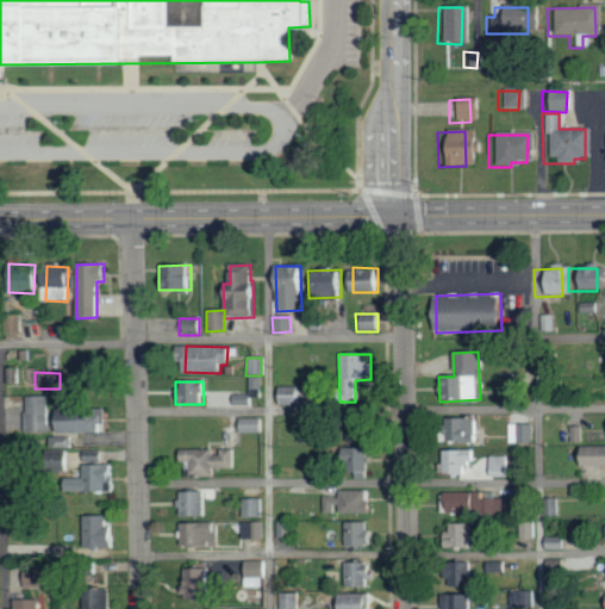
[(45,397),(22,397),(23,433),(45,433),(45,397)]
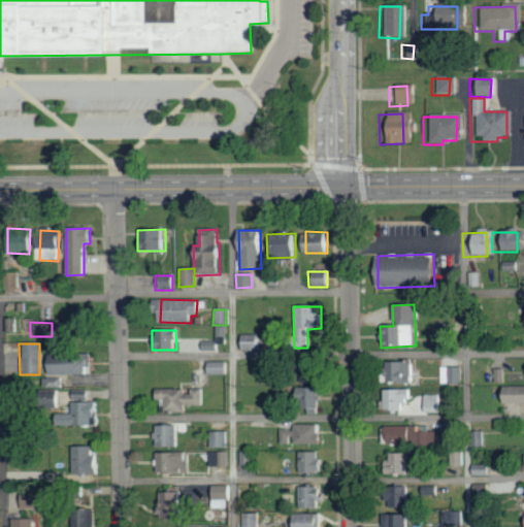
[(85,374),(84,354),(44,355),(45,375),(85,374)]
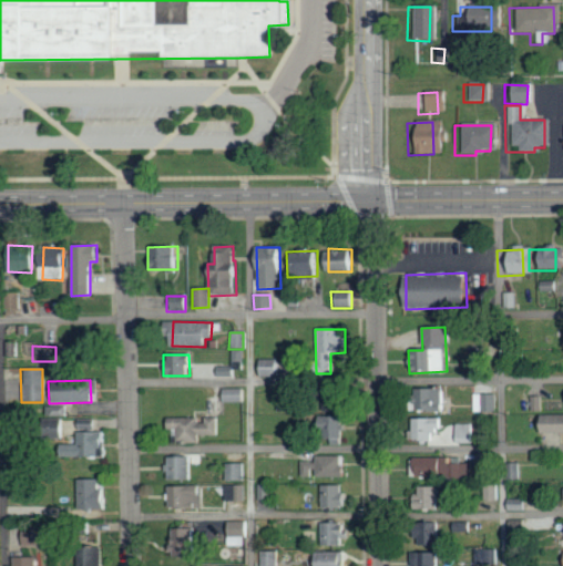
[(416,412),(443,411),(442,389),(416,389),(416,412)]
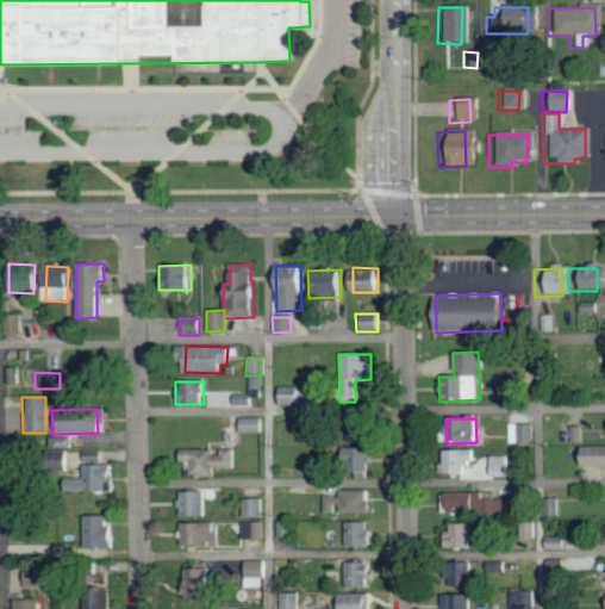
[(239,434),(261,433),(261,420),(239,420),(239,434)]
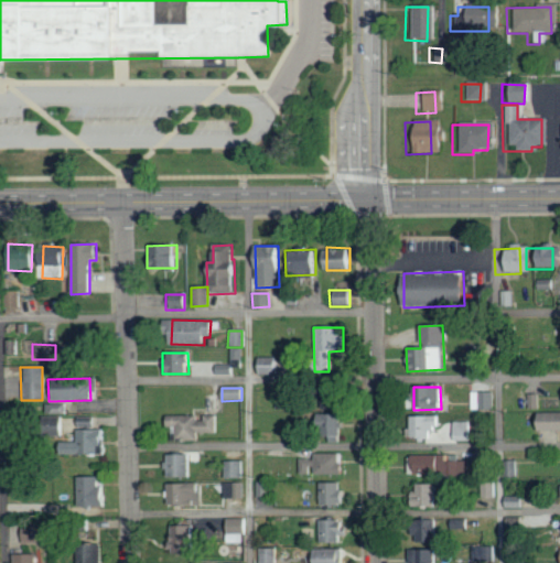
[(276,390),(277,410),(289,409),(288,390),(276,390)]
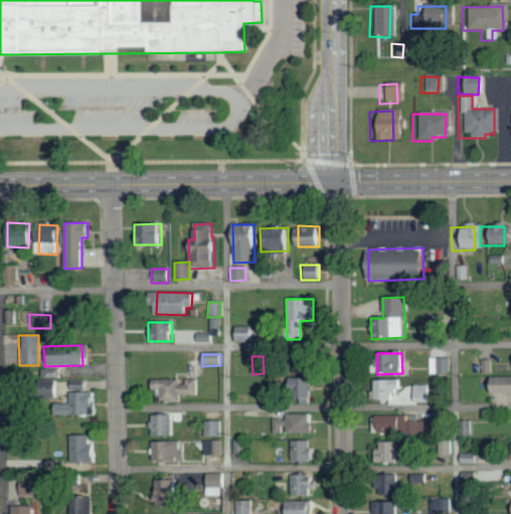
[(449,358),(428,358),(429,374),(450,374),(449,358)]
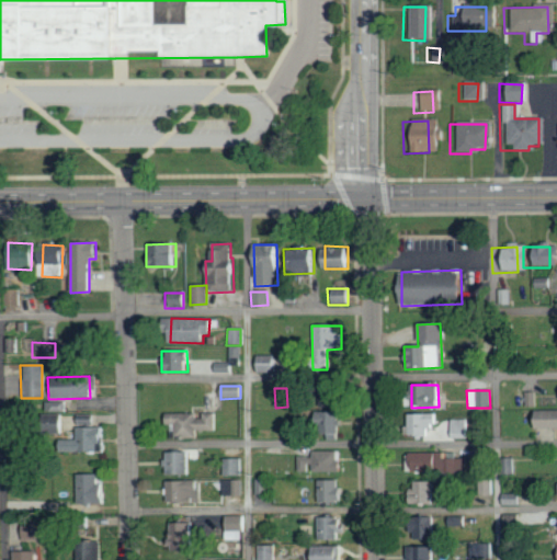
[(338,412),(317,413),(318,435),(338,434),(338,412)]
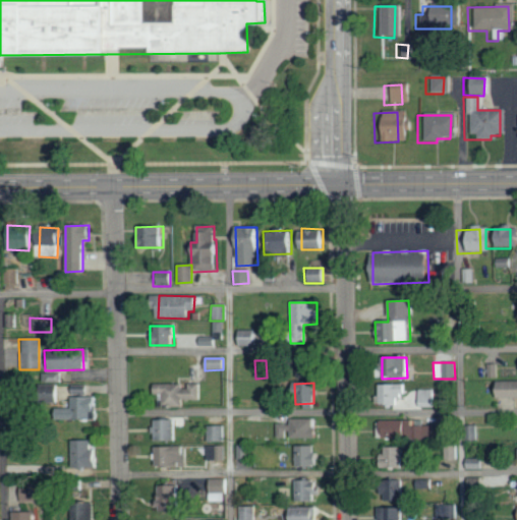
[(514,401),(514,404),(516,403),(516,383),(486,384),(486,401),(514,401)]
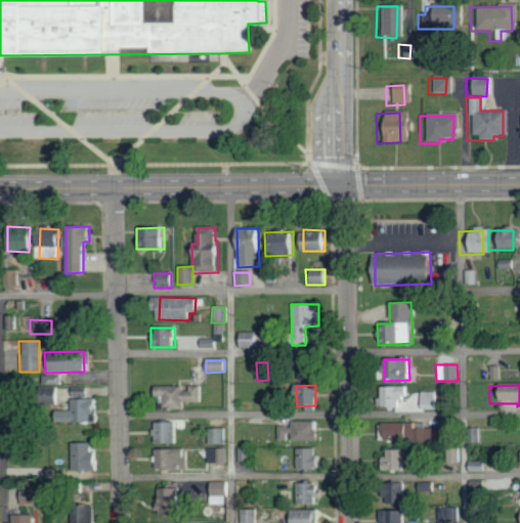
[(200,386),(185,387),(185,386),(155,387),(155,405),(163,404),(163,410),(183,409),(183,403),(201,402),(200,386)]
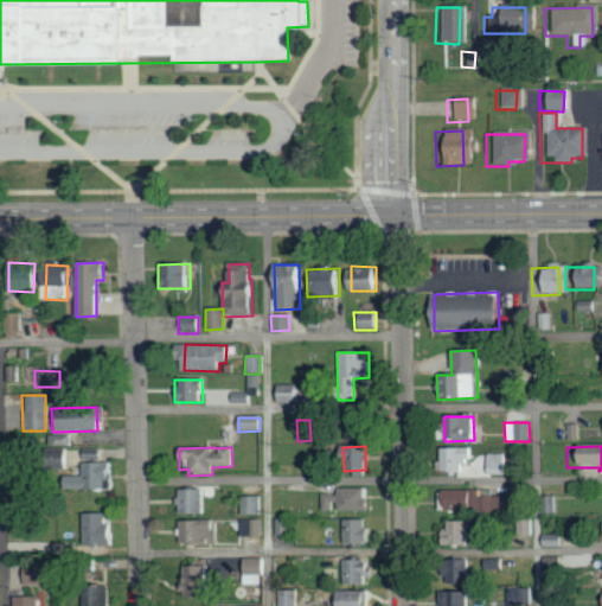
[(439,448),(440,478),(504,476),(504,455),(472,455),(472,447),(439,448)]
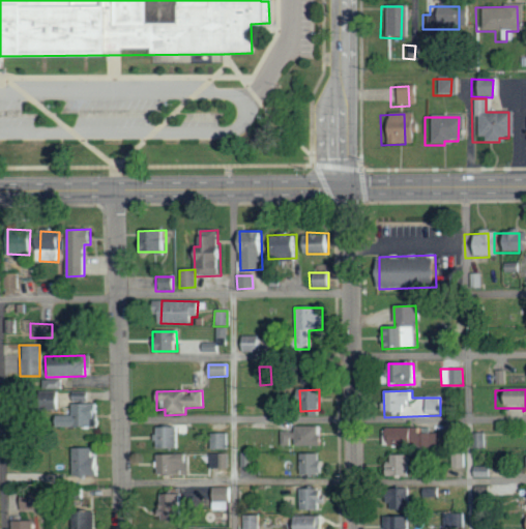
[(96,404),(88,405),(88,392),(74,392),(75,428),(97,427),(96,404)]
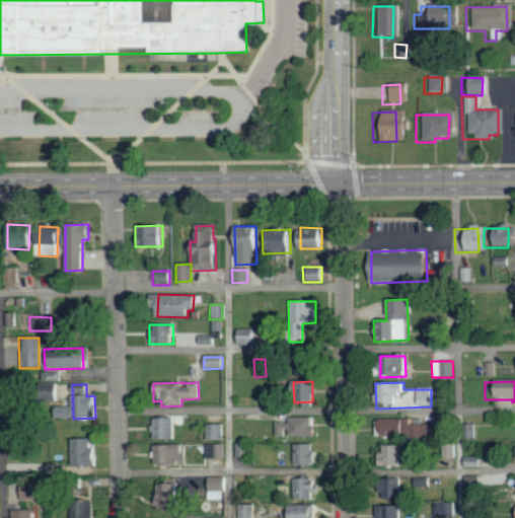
[(151,440),(174,440),(173,418),(150,419),(151,440)]
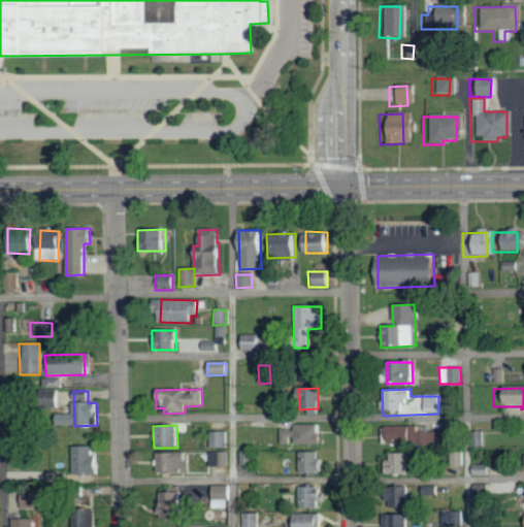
[(320,445),(320,425),(291,425),(291,430),(279,429),(279,445),(291,446),(291,445),(320,445)]
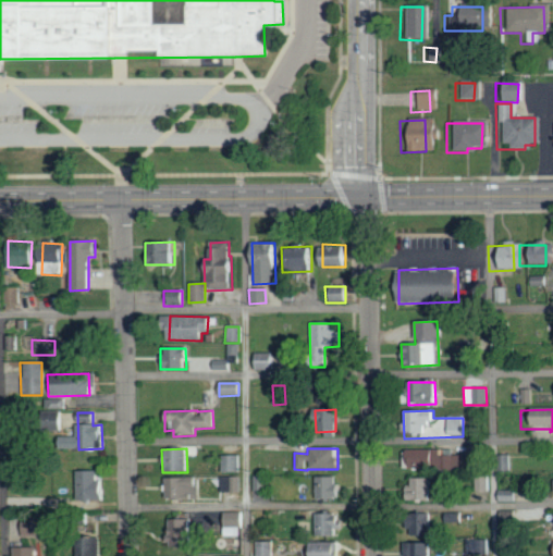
[(437,469),(437,471),(466,472),(466,457),(435,456),(435,451),(412,451),(412,468),(437,469)]
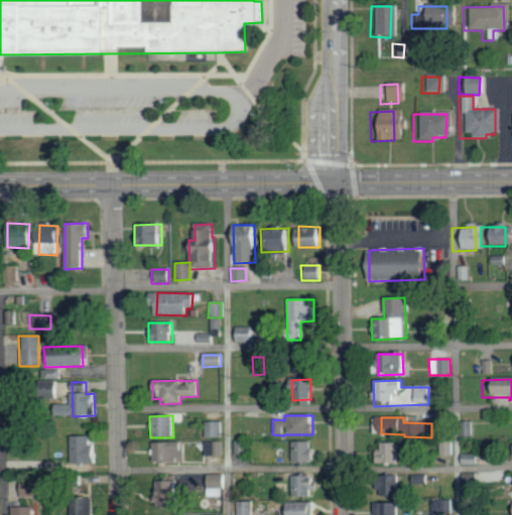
[(203,437),(220,438),(220,422),(204,421),(203,437)]
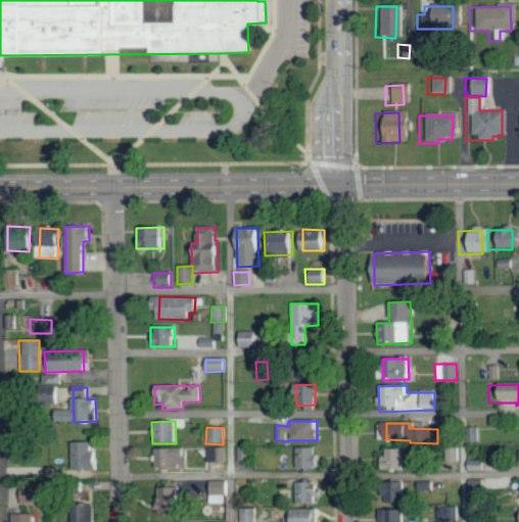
[(93,442),(72,442),(73,470),(94,470),(93,442)]
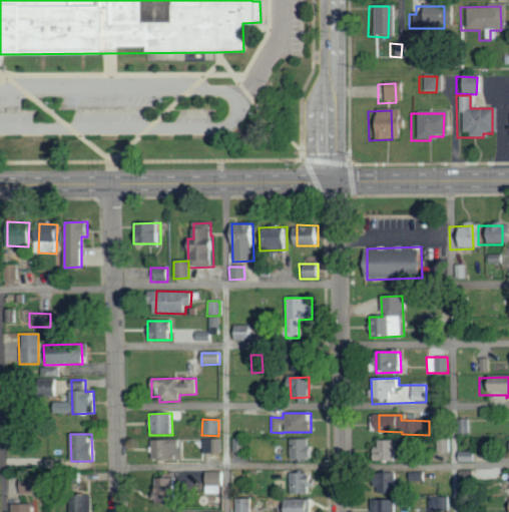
[(230,455),(241,454),(240,438),(230,439),(230,455)]
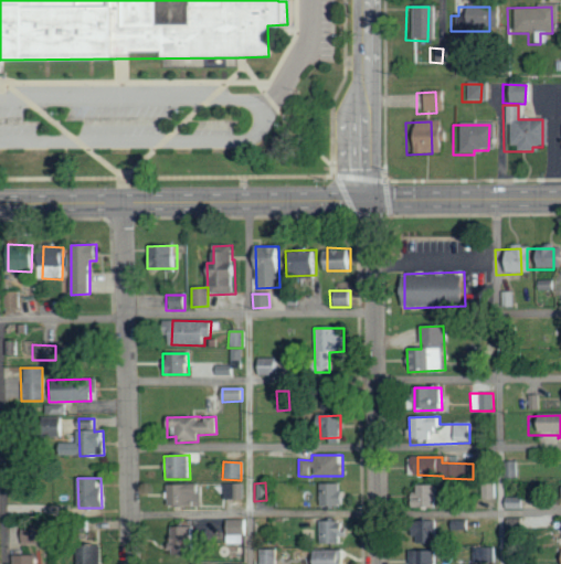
[(241,485),(222,483),(221,500),(241,501),(241,485)]
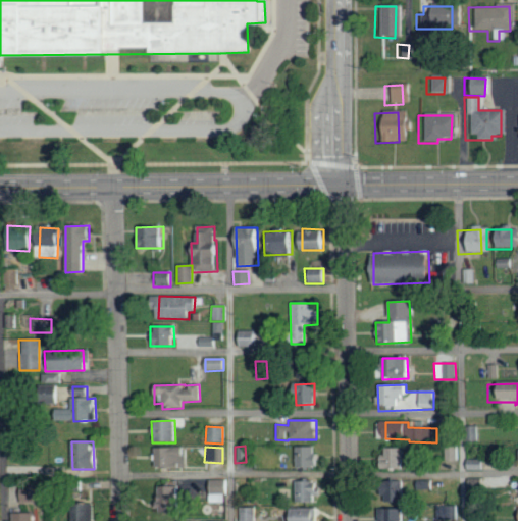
[(315,447),(294,448),(295,469),(316,468),(315,447)]
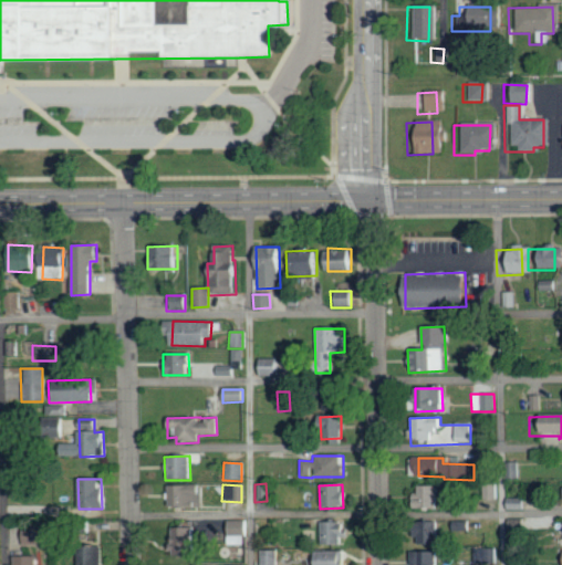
[(199,485),(168,487),(168,509),(200,508),(199,485)]
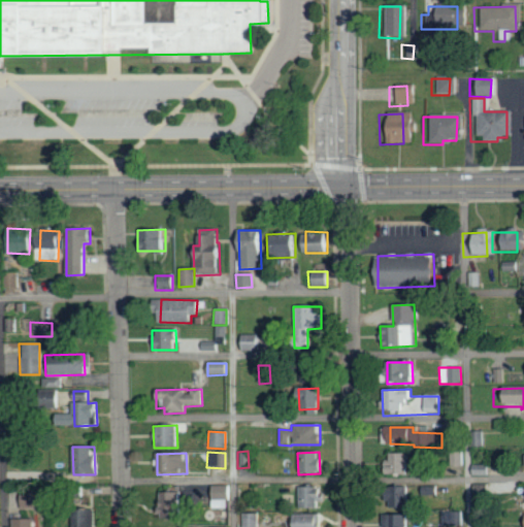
[(406,474),(405,453),(386,454),(386,475),(406,474)]
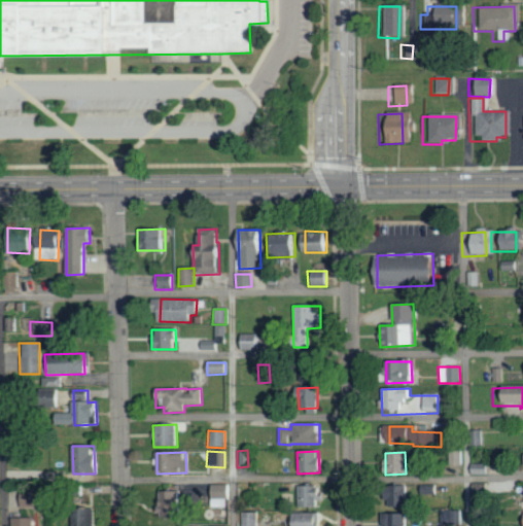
[(228,498),(228,486),(213,486),(213,496),(219,495),(219,493),(222,493),(222,498),(228,498)]
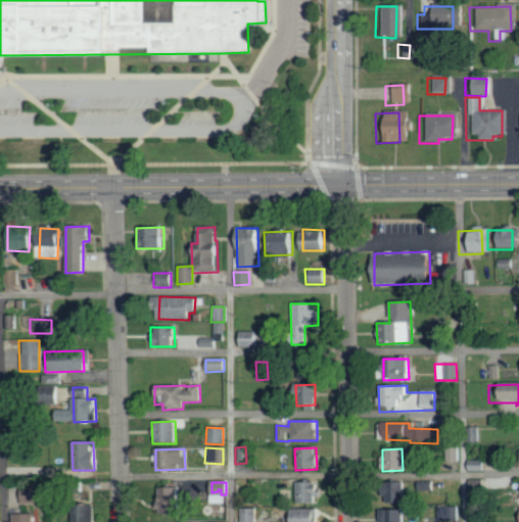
[(318,504),(318,482),(295,483),(296,504),(318,504)]
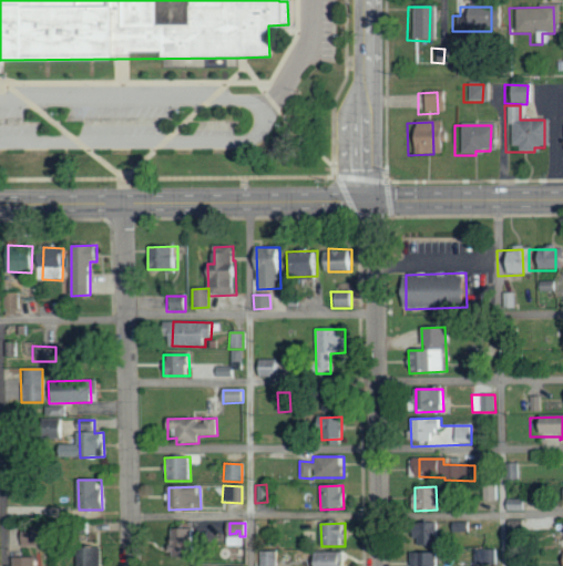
[(436,546),(436,524),(413,524),(413,545),(436,546)]
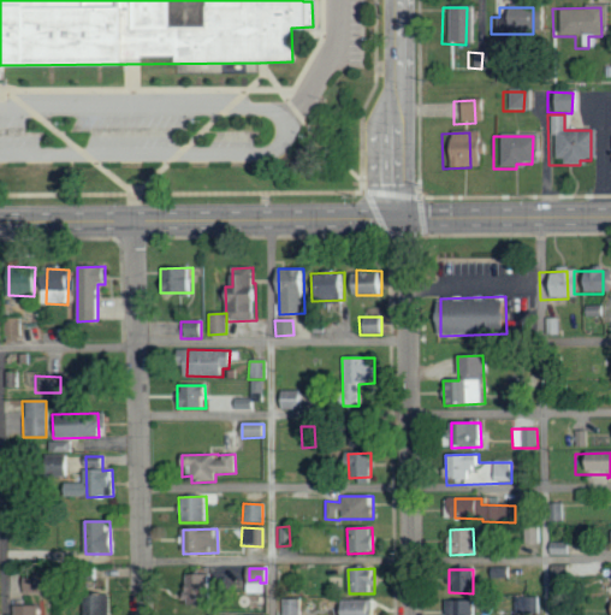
[(24,593),(55,593),(54,573),(24,574),(24,593)]
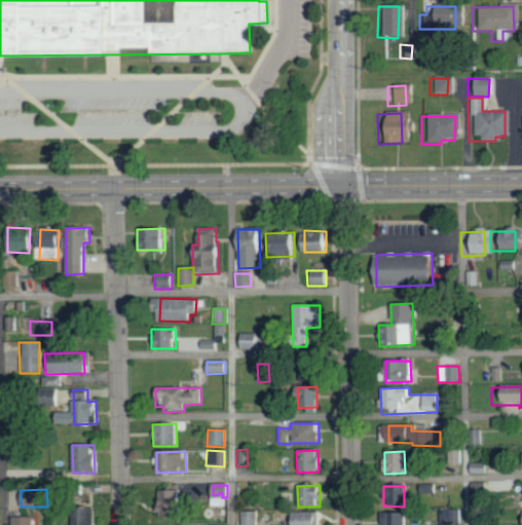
[(179,516),(178,490),(157,491),(158,517),(179,516)]
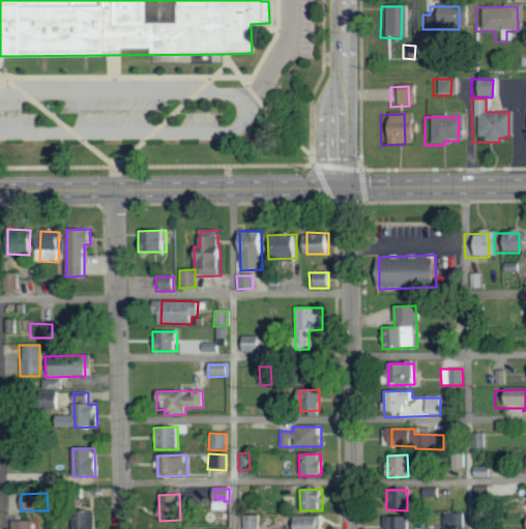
[(94,528),(95,512),(70,511),(70,528),(94,528)]
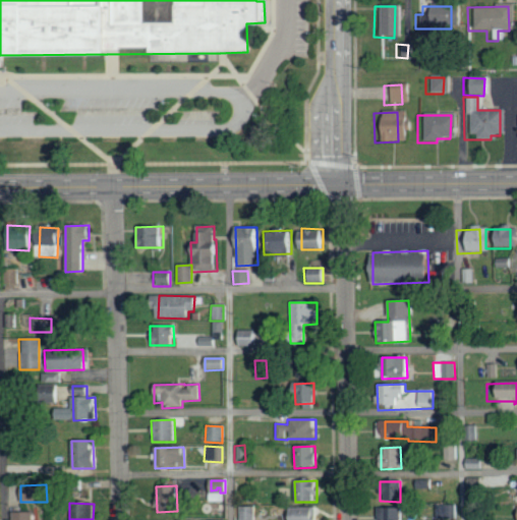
[(453,506),(435,506),(435,519),(453,519),(453,506)]
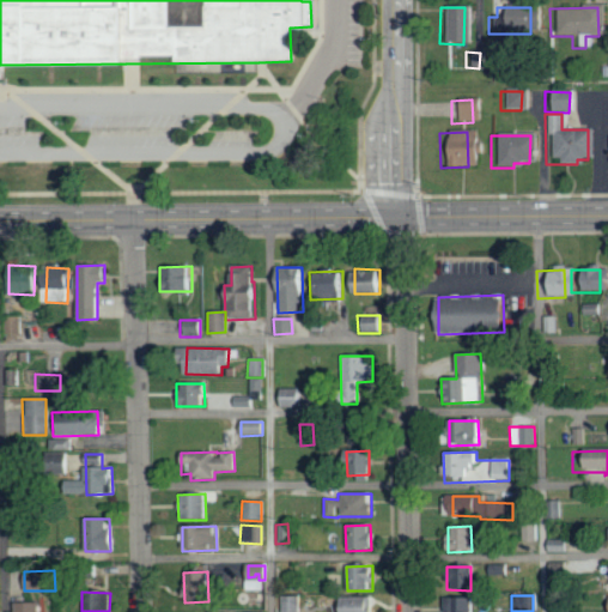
[(297,611),(297,597),(280,598),(280,611),(297,611)]
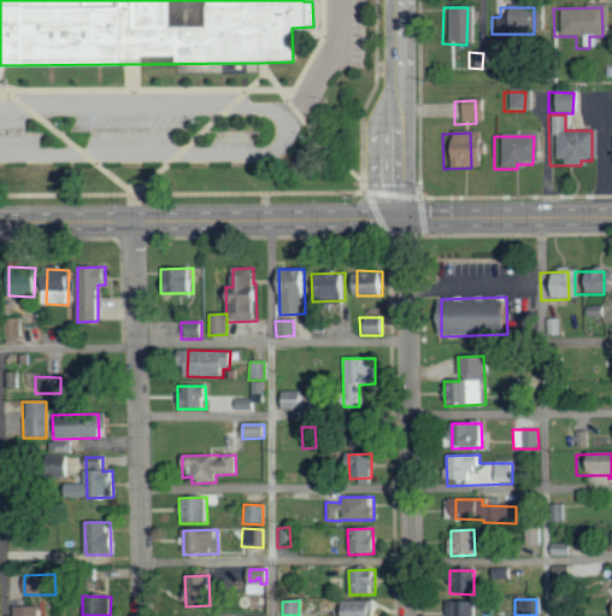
[(374,615),(375,602),(346,602),(345,615),(374,615)]
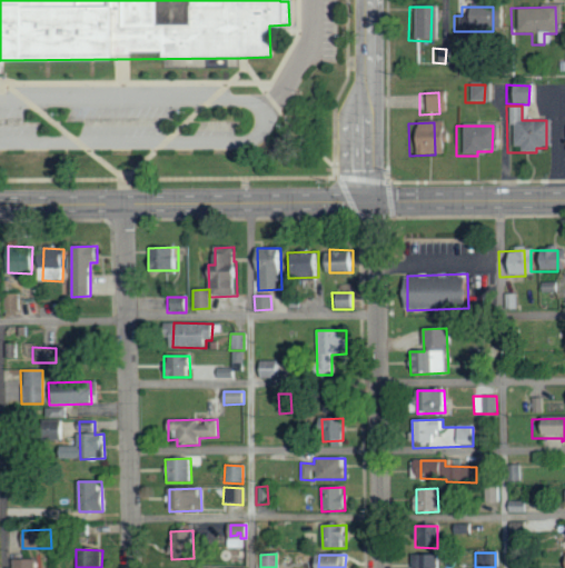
[(435,567),(436,555),(415,555),(414,567),(435,567)]
